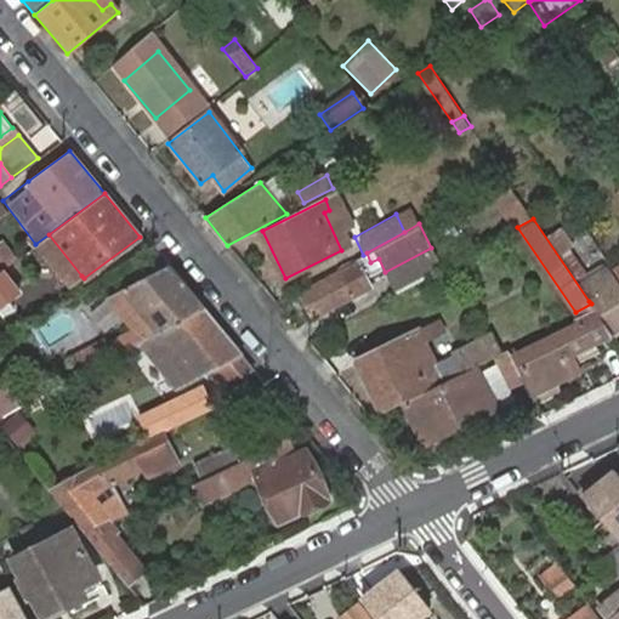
[(81,276),(49,234),(35,244),(71,284),(81,276)]
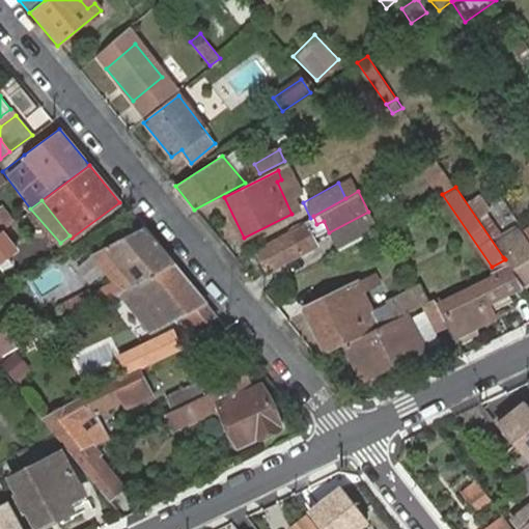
[(1,203),(0,204),(0,216),(7,225),(15,220),(1,203)]
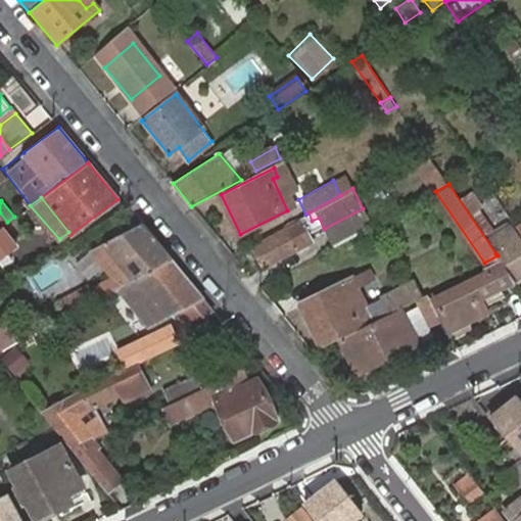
[(324,229),(333,246),(371,226),(363,208),(324,229)]
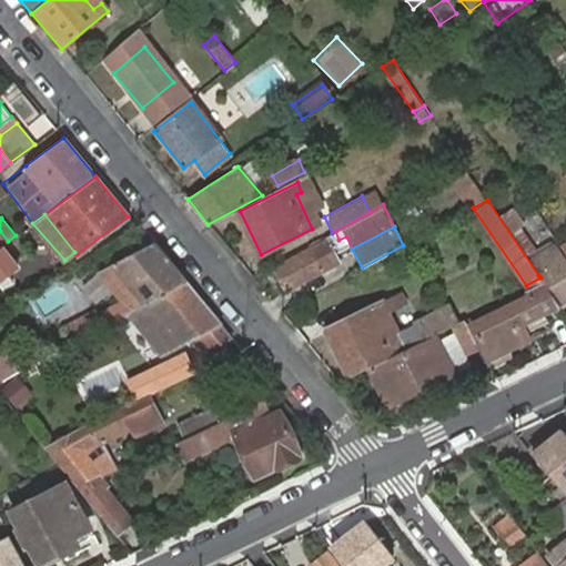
[(332,233),(326,236),(329,242),(330,244),(339,240),(335,231),(332,233)]
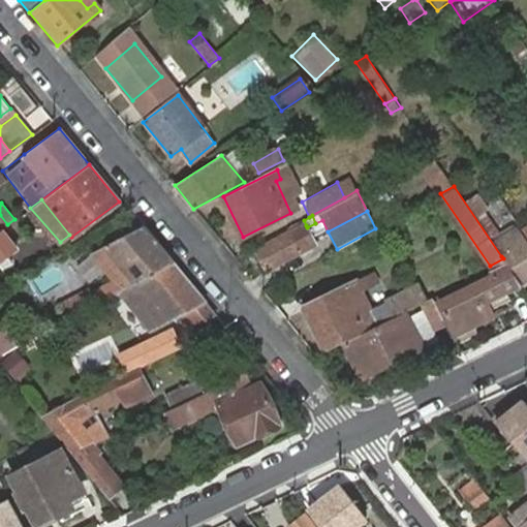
[(307,227),(306,225),(257,250),(268,270),(315,245),(307,227)]
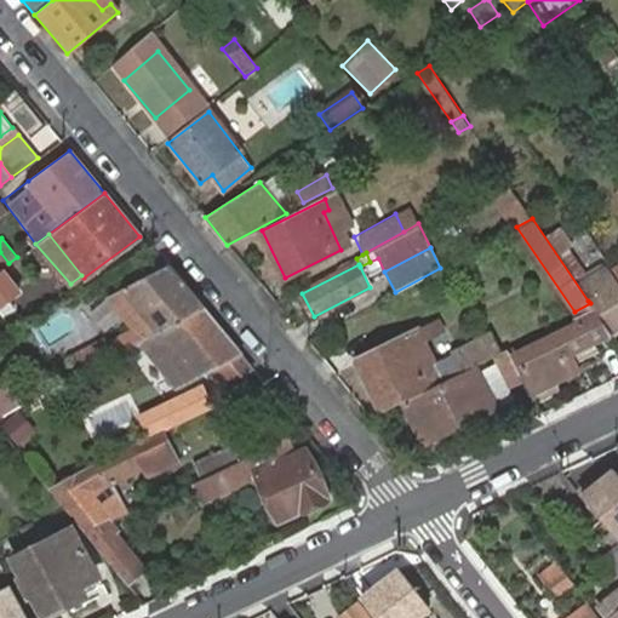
[(200,309),(165,265),(107,298),(133,331),(104,347),(99,337),(67,354),(79,376),(133,345),(200,309)]
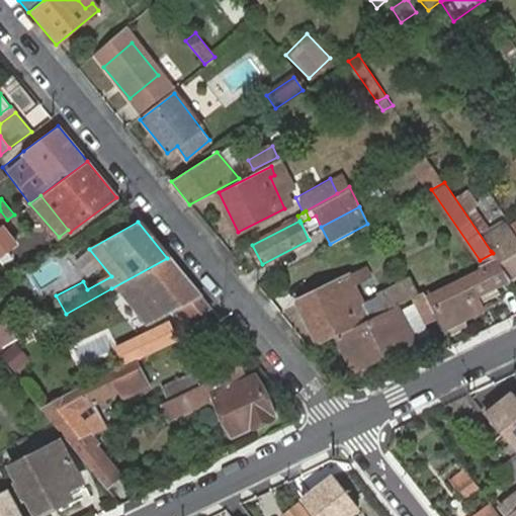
[(493,253),(508,276),(515,271),(515,240),(505,223),(490,234),(498,246),(491,251),(493,253)]
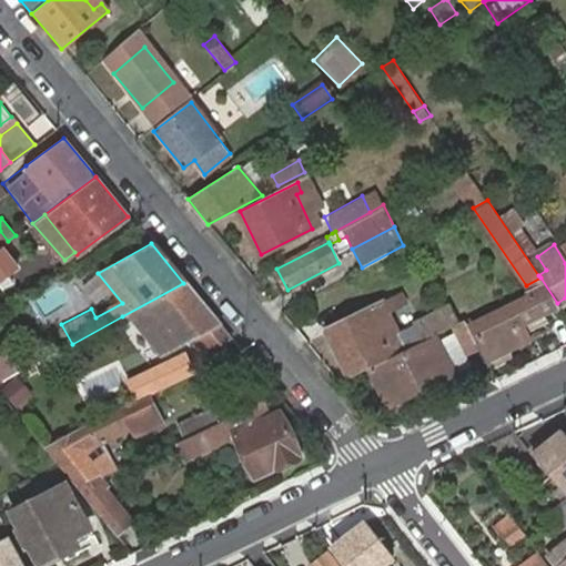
[(13,268),(0,248),(0,290),(10,282),(6,274),(13,268)]
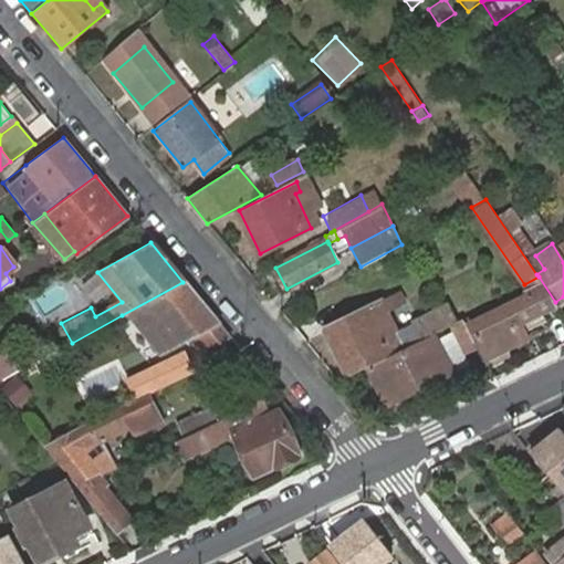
[(520,322),(556,304),(555,302),(539,277),(524,284),(522,285),(526,292),(470,321),(488,357),(526,338),(520,322)]
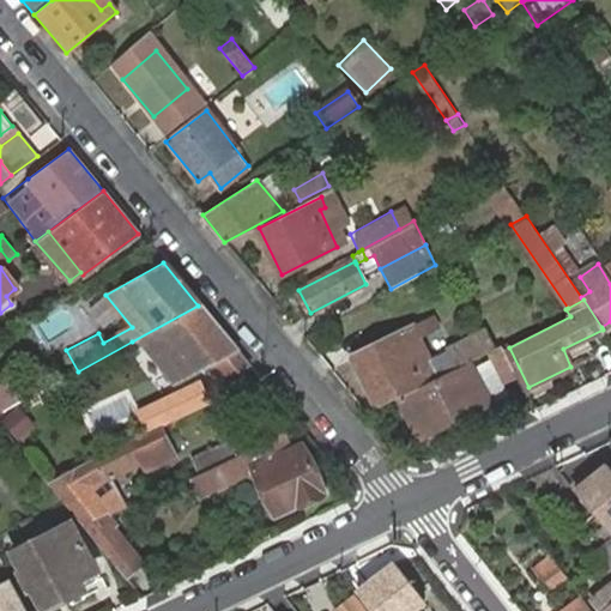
[(234,348),(198,306),(132,342),(135,351),(143,348),(171,387),(180,377),(234,348)]
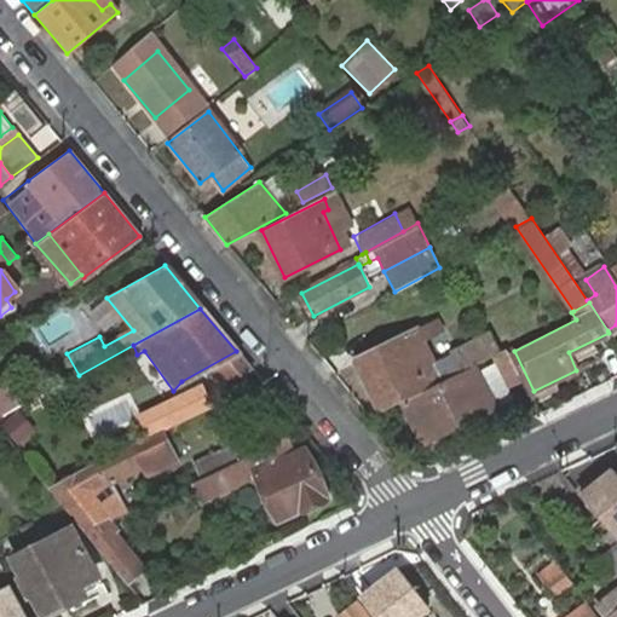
[(474,362),(499,350),(489,330),(451,350),(453,355),(433,363),(417,329),(353,357),(379,411),(401,401),(474,362)]
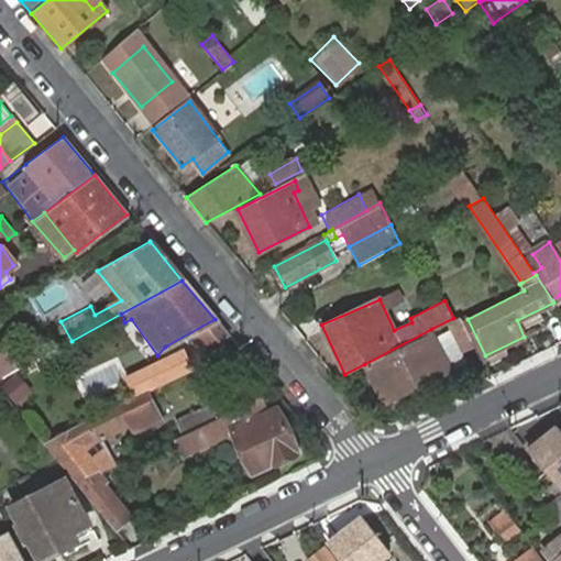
[(431,329),(364,364),(384,399),(451,367),(431,329)]
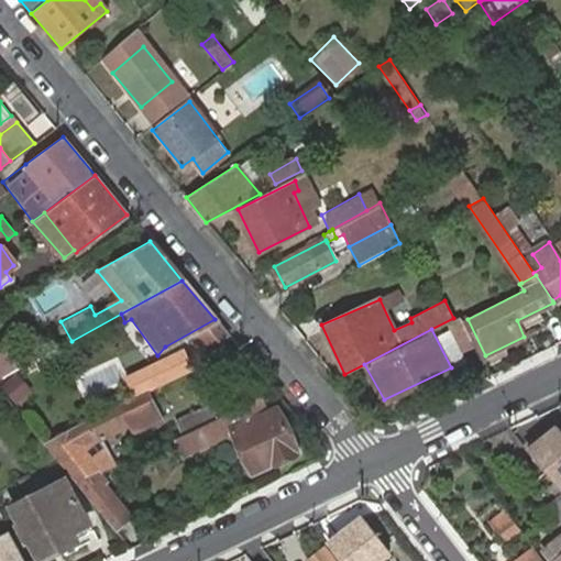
[(0,386),(15,402),(31,386),(13,369),(0,382),(0,386)]
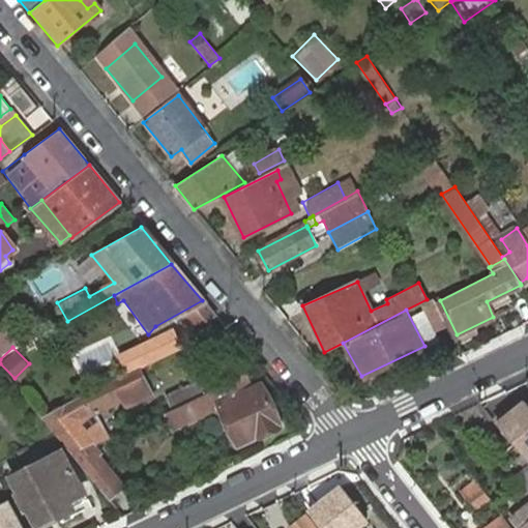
[(171,410),(243,376),(238,364),(165,398),(171,410)]
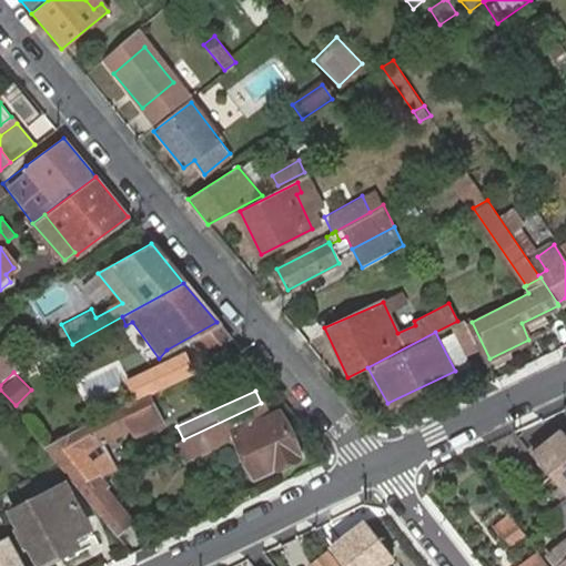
[(79,484),(99,473),(114,466),(99,442),(129,427),(133,437),(163,421),(150,394),(83,424),(84,426),(47,445),(79,484)]
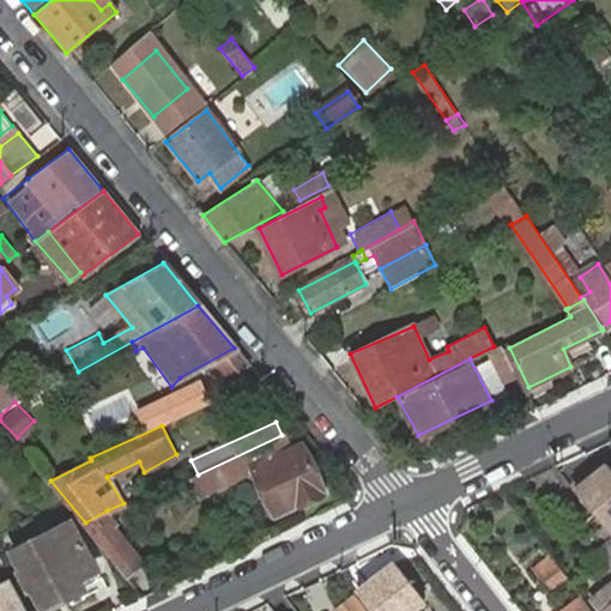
[(289,449),(282,435),(198,475),(189,478),(197,495),(249,471),(272,515),(295,506),(290,496),(298,492),(302,502),(322,492),(300,445),(289,449)]
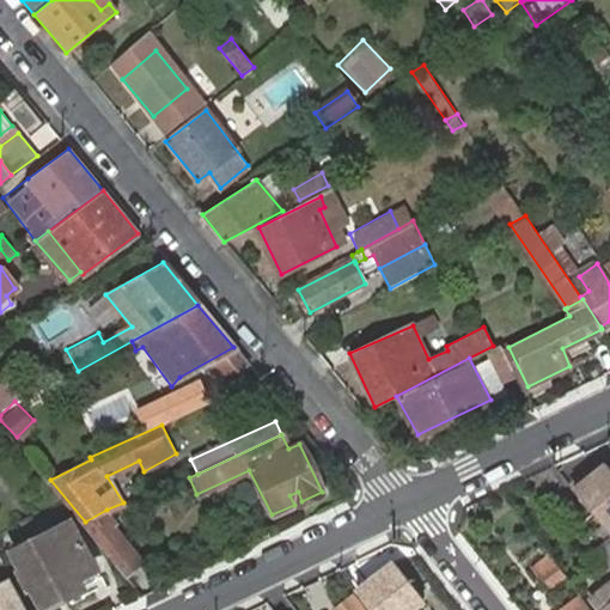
[(609,467),(607,462),(574,487),(608,530),(609,528),(609,467)]
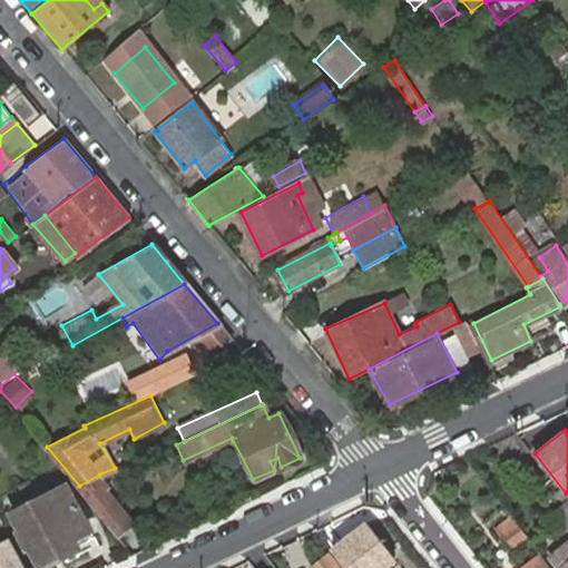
[(274,470),(281,467),(277,458),(270,461),(274,470)]
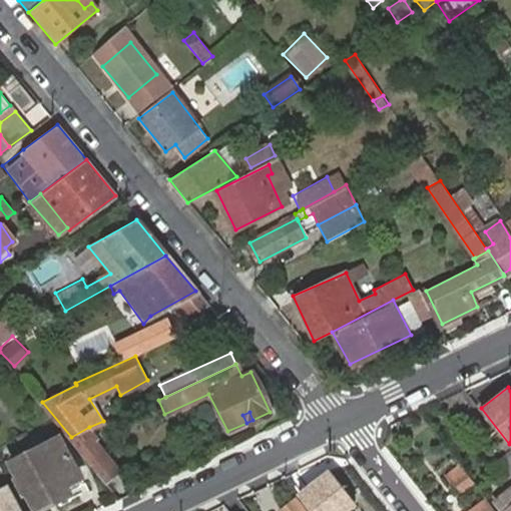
[(99,439),(89,427),(71,437),(68,439),(107,486),(122,472),(97,442),(99,439)]
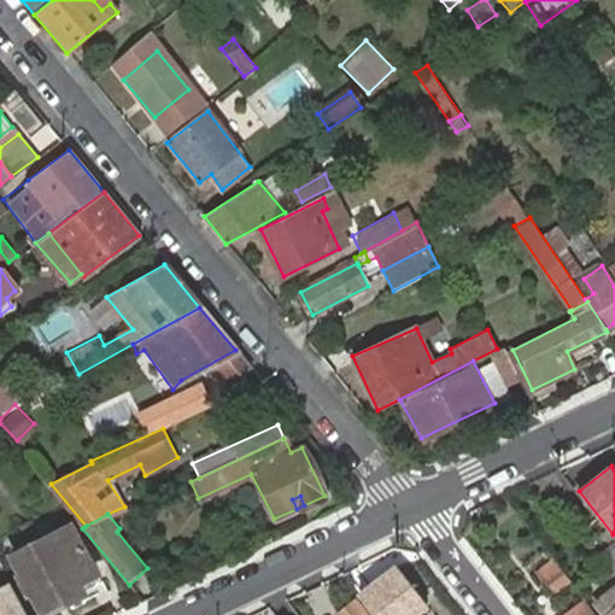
[(27,575),(22,577),(29,589),(33,587),(46,610),(66,598),(70,605),(85,596),(82,590),(98,581),(66,525),(15,554),(27,575)]
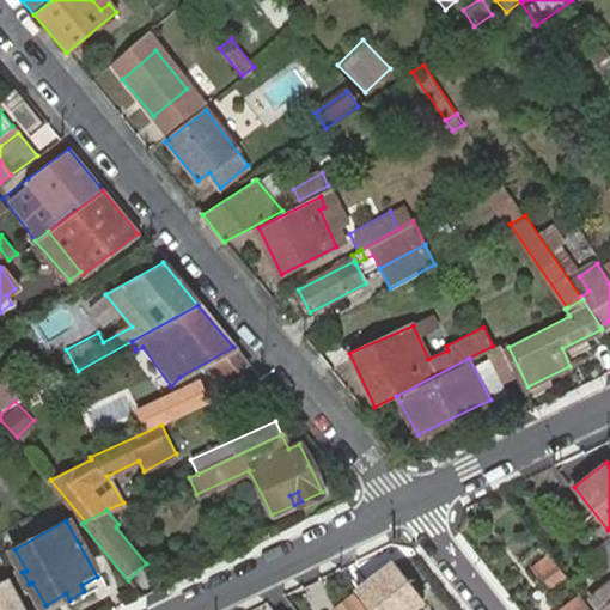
[(609,538),(595,547),(609,577),(609,538)]
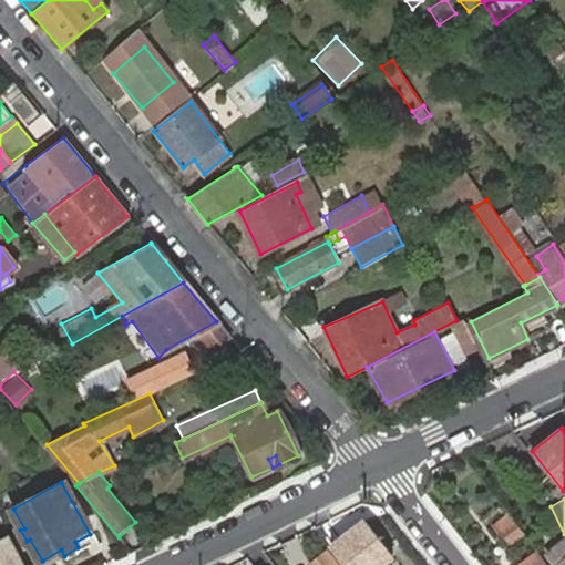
[(361,521),(328,547),(341,564),(380,564),(390,557),(361,521)]
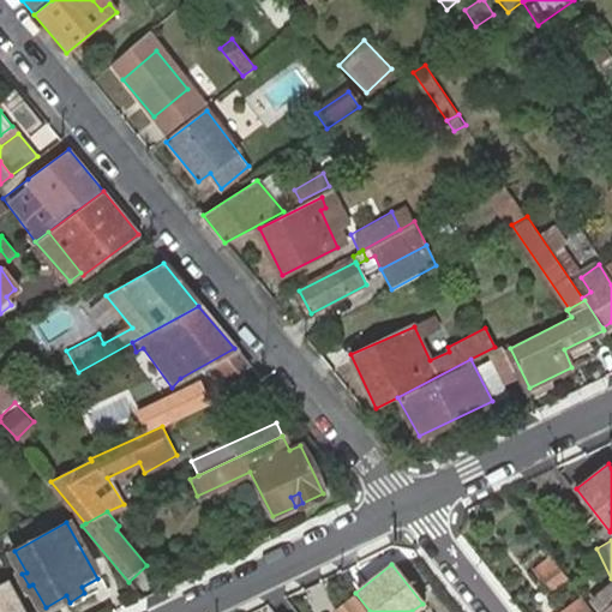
[(553,591),(568,580),(559,568),(544,577),(553,591)]
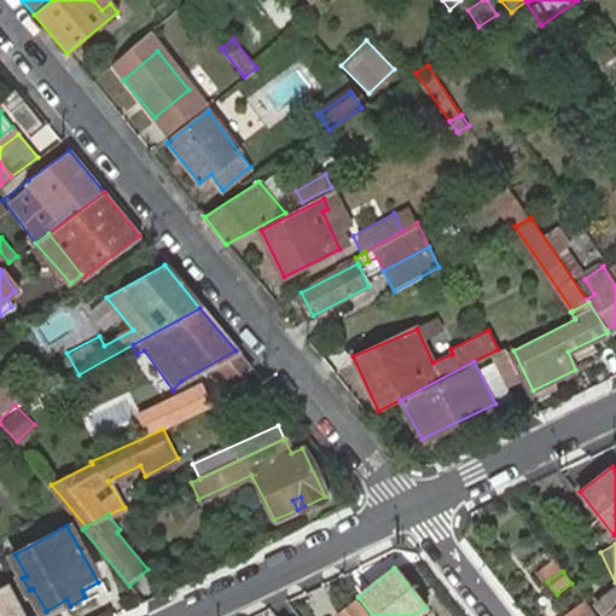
[(567,615),(590,615),(582,605),(567,615)]
